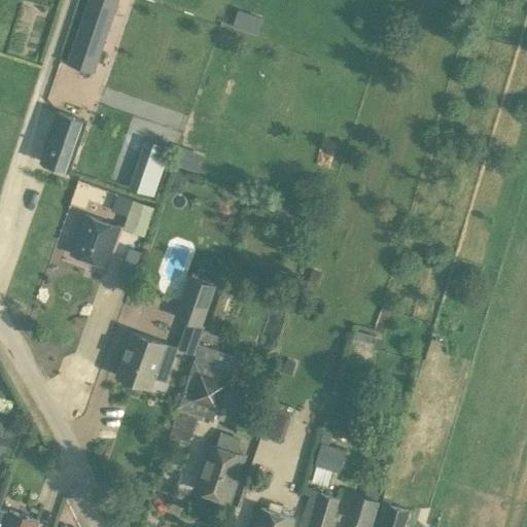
[(95,69),(117,0),(89,0),(69,61),(95,69)]
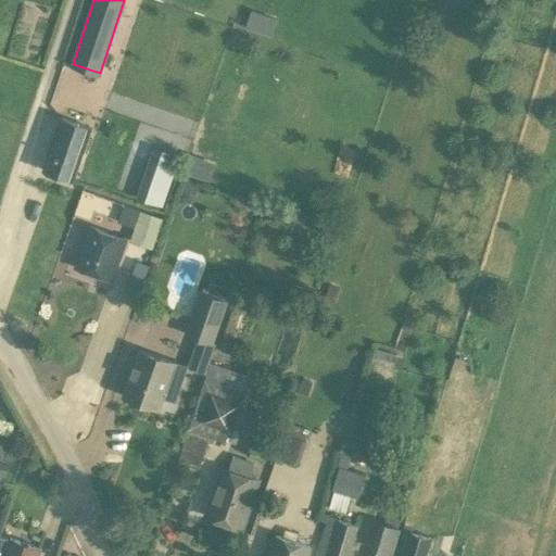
[(87,130),(61,122),(41,177),(66,186),(87,130)]
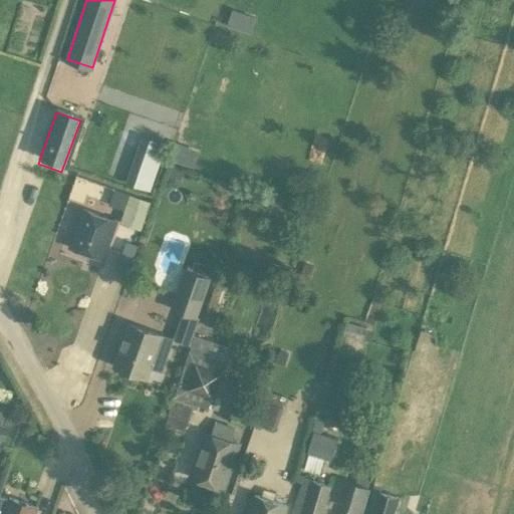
[(196,164),(200,147),(176,141),(172,158),(196,164)]
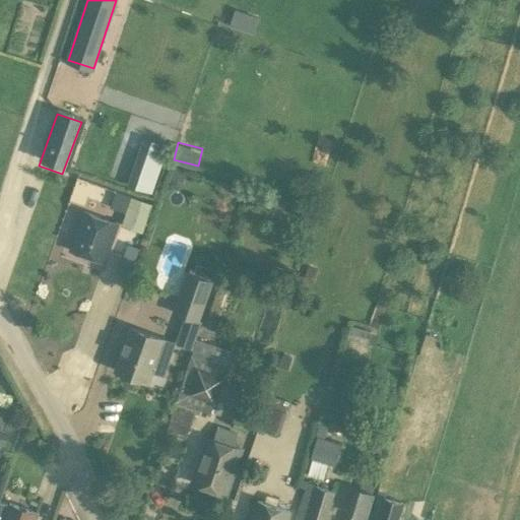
[(151,193),(163,161),(139,153),(128,185),(151,193)]
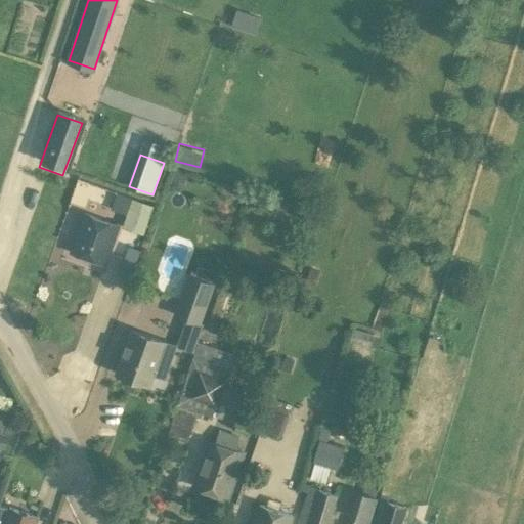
[(145,235),(156,206),(131,198),(122,228),(145,235)]
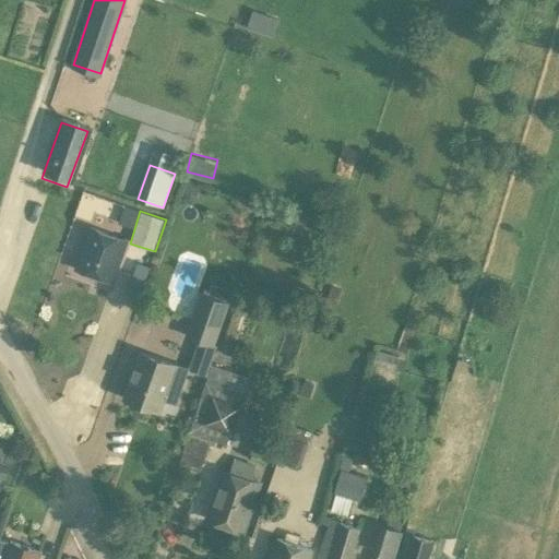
[(88,225),(74,221),(62,259),(76,262),(74,273),(113,285),(128,242),(87,229),(88,225)]
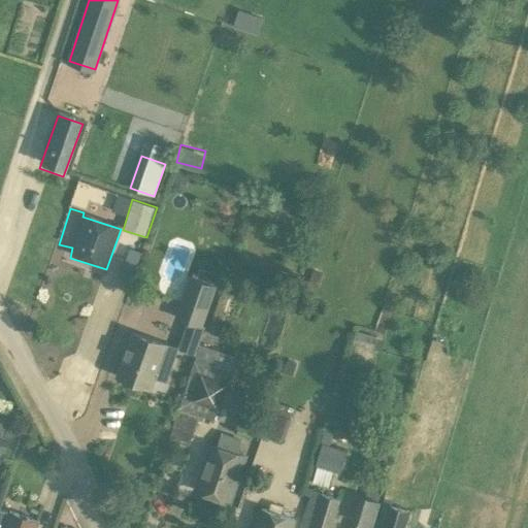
[(204,327),(202,326),(217,285),(189,274),(173,317),(188,321),(178,349),(193,354),(204,327)]
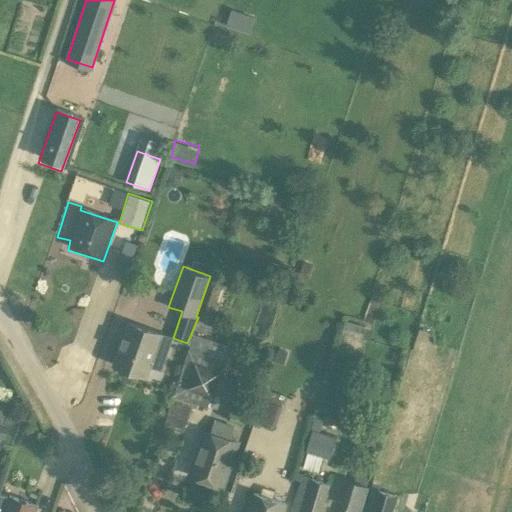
[(369,339),(372,326),(346,319),(342,332),(369,339)]
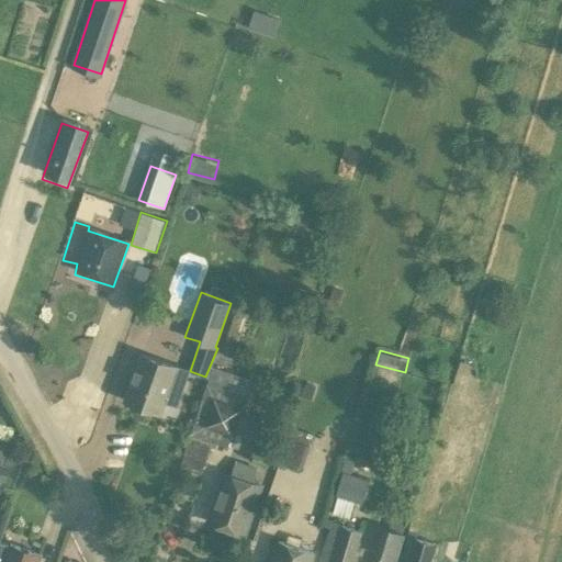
[(141,352),(124,398),(160,412),(165,398),(176,403),(188,369),(141,352)]
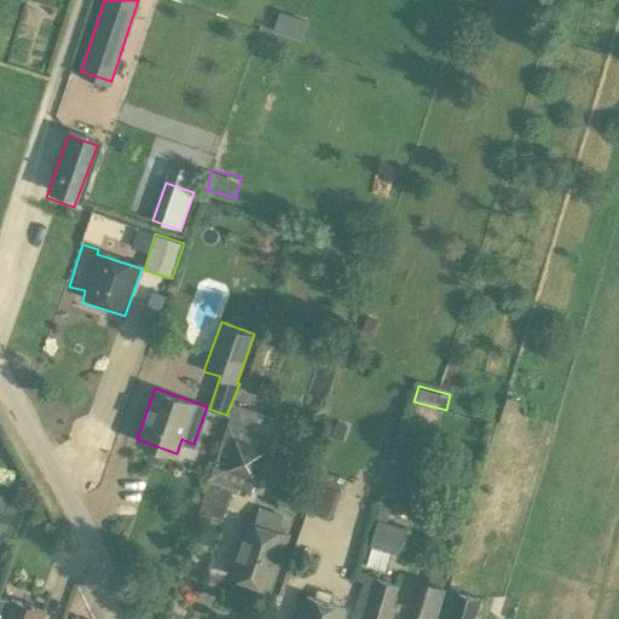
[(275,416),(235,403),(210,478),(250,490),(275,416)]
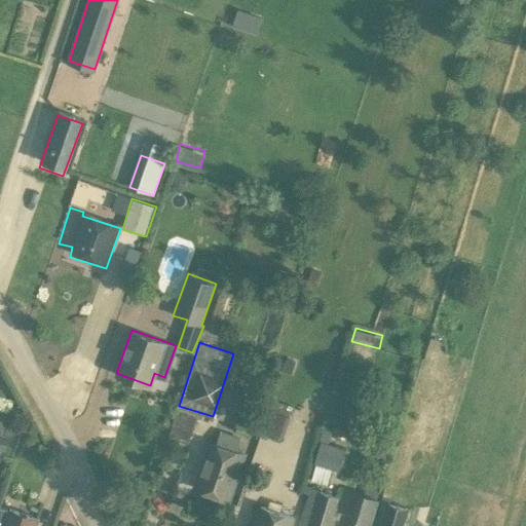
[(258,412),(263,414),(257,428),(283,438),(290,416),(289,416),(292,406),(264,396),(258,412)]
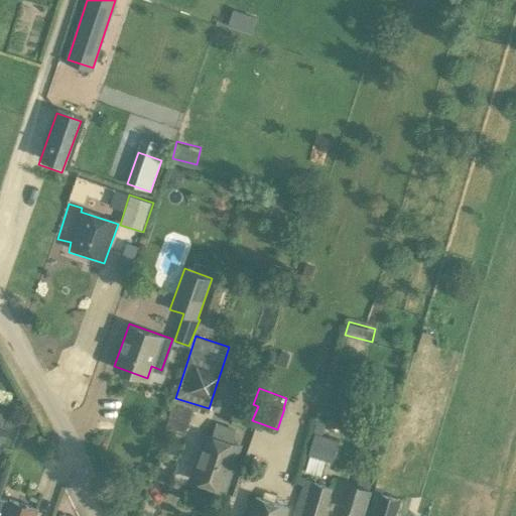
[(192,407),(173,401),(165,424),(185,431),(192,407)]
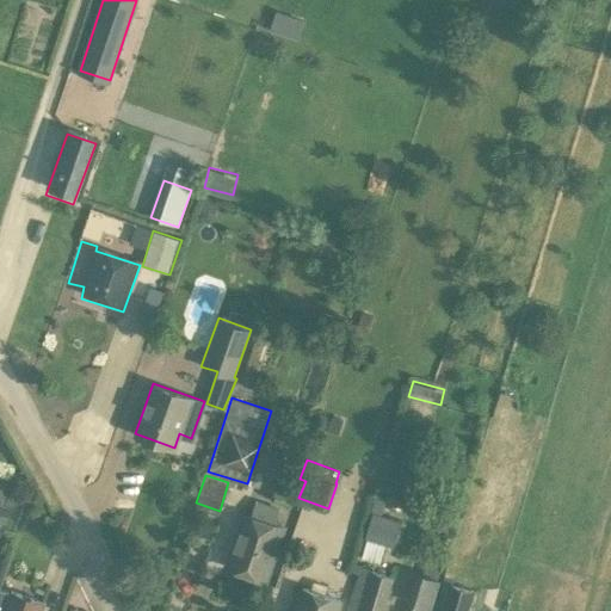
[(265,579),(282,526),(244,513),(227,566),(265,579)]
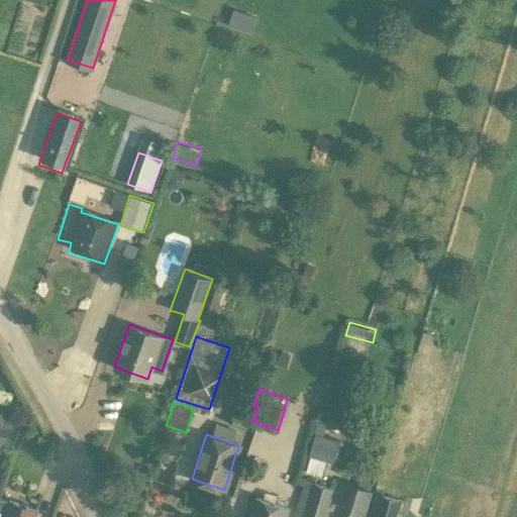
[(333,462),(339,441),(315,434),(308,455),(333,462)]
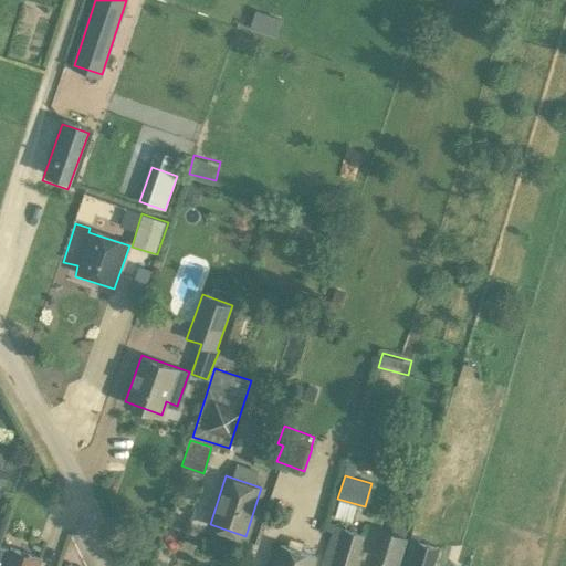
[(409,519),(395,514),(389,531),(385,530),(376,558),(383,561),(380,565),(399,565),(398,565),(407,536),(405,535),(409,519)]
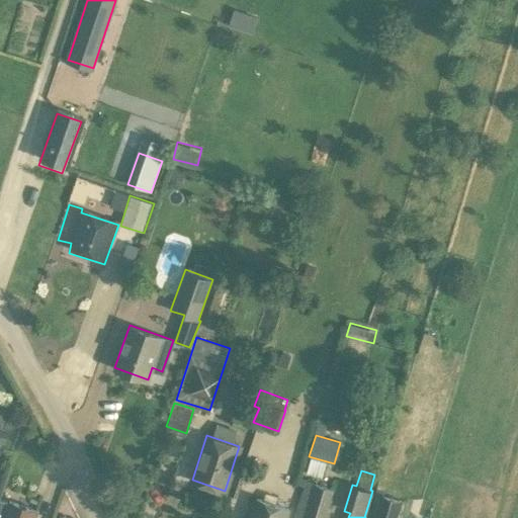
[(315,484),(304,517),(324,517),(333,489),(315,484)]
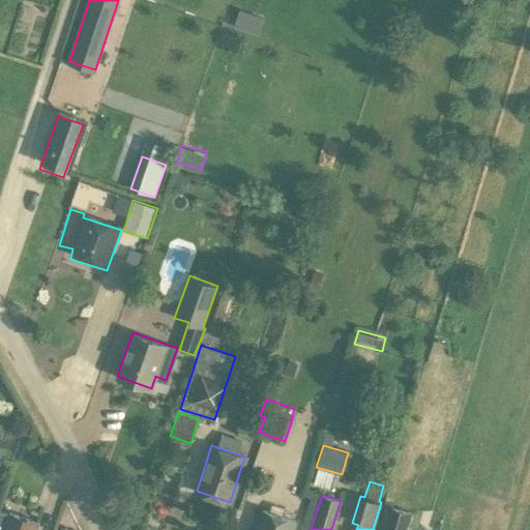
[(381,508),(375,529),(405,529),(410,512),(388,506),(387,510),(381,508)]
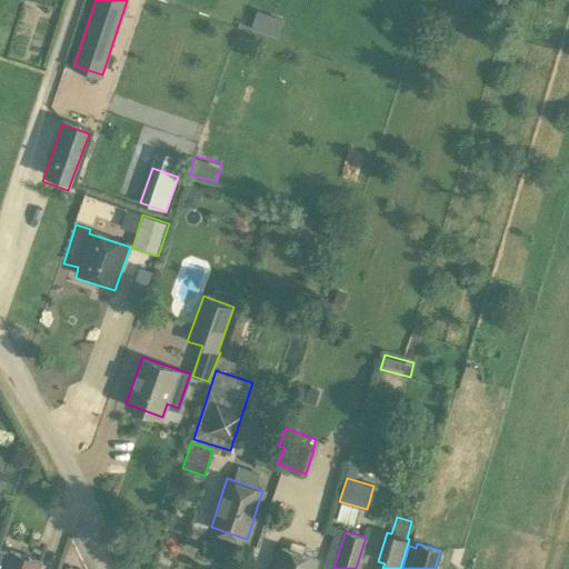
[(313,568),(317,559),(280,547),(272,568),(313,568)]
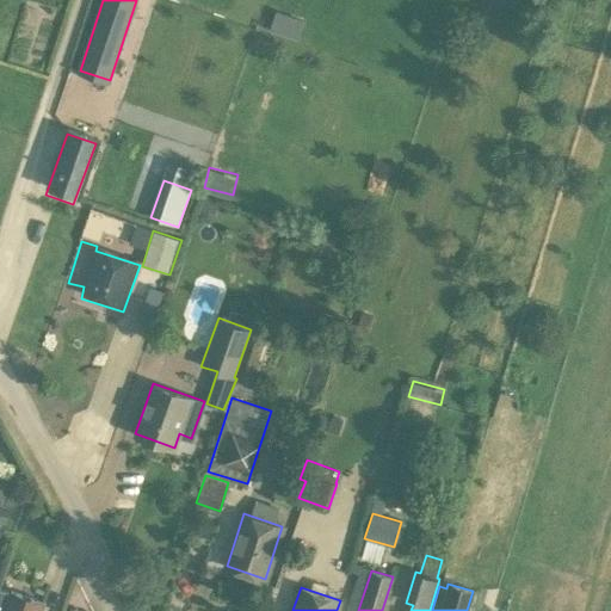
[(0,610),(39,610),(43,602),(11,590),(10,592),(0,588),(0,610)]
